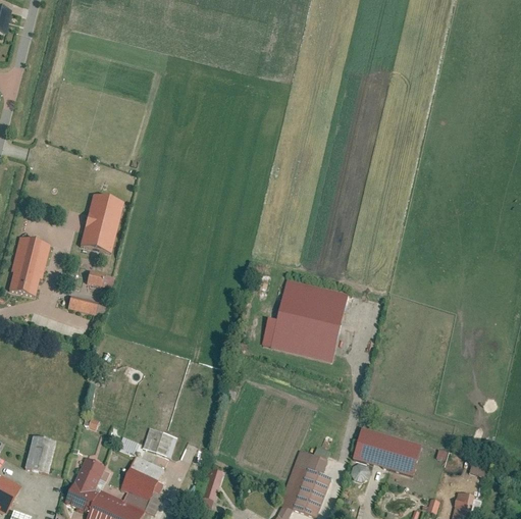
[(0,31),(9,35),(16,12),(0,6),(0,31)]
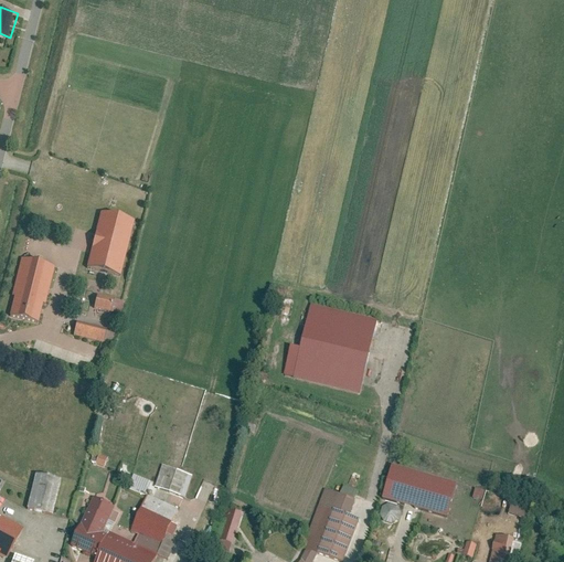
[(87,266),(123,274),(135,215),(99,208),(87,266)]
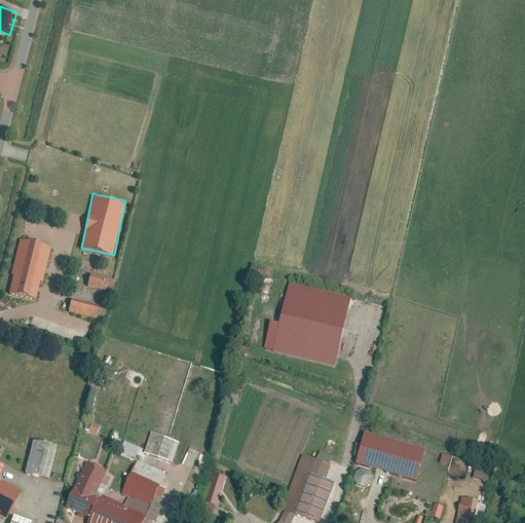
[(49,247),(19,237),(9,272),(12,273),(7,291),(35,298),(49,247)]
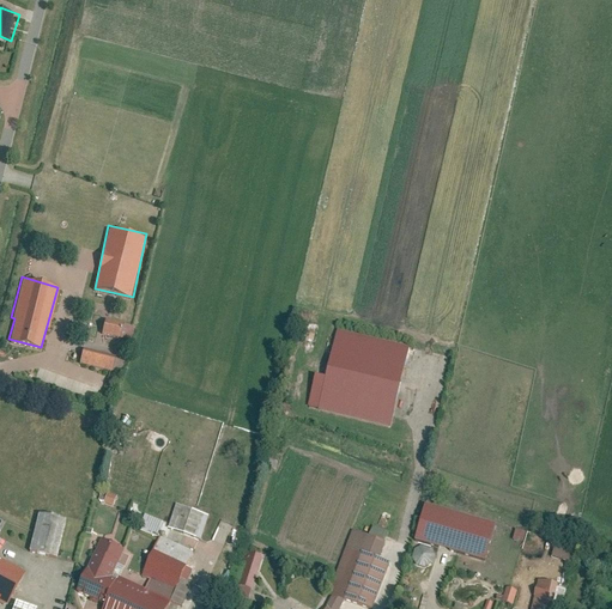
[(119,336),(120,333),(132,336),(135,326),(103,316),(100,332),(119,336)]
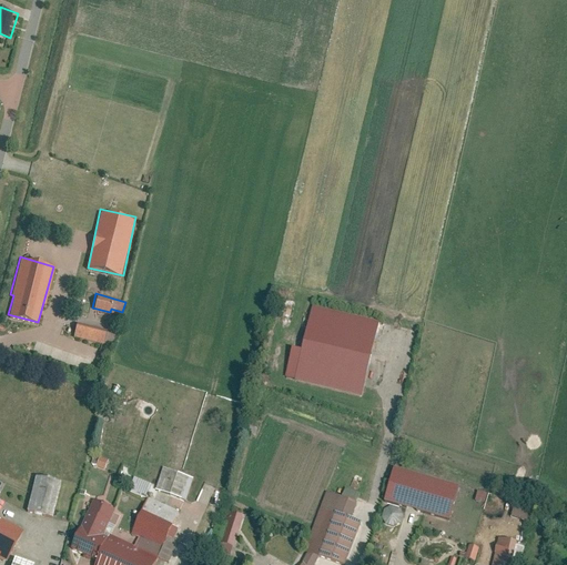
[(301,374),(365,392),(383,328),(319,310),(301,374)]
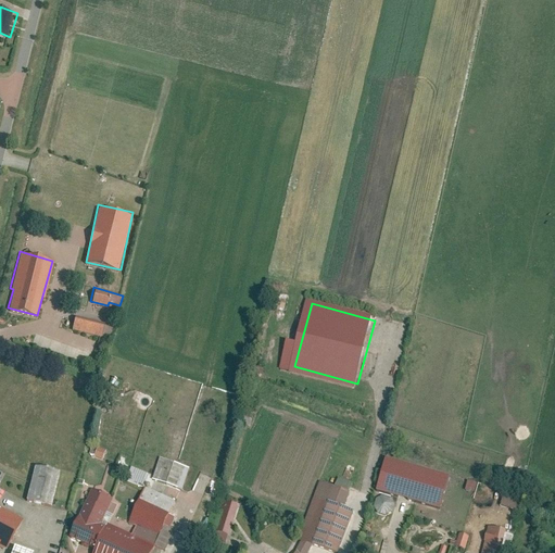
[(99,315),(70,306),(65,319),(95,328),(99,315)]
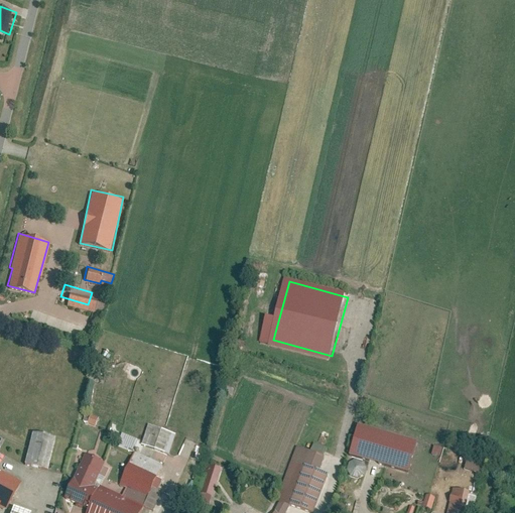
[(88,421),(96,423),(98,415),(90,413),(88,421)]
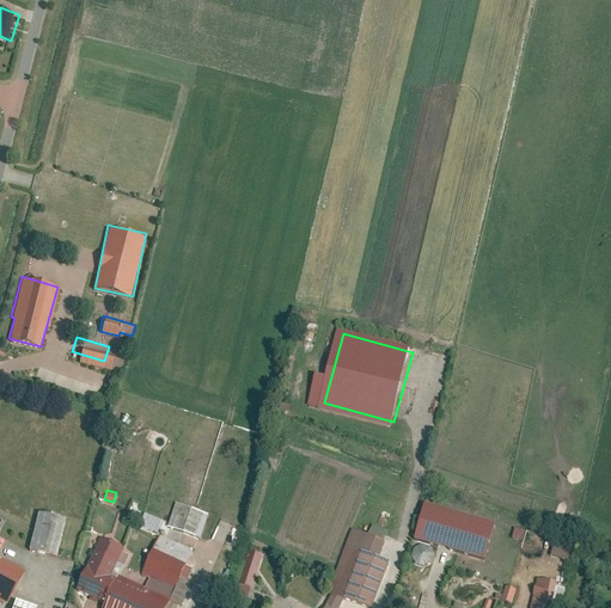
[(416,535),(488,554),(498,517),(426,499),(416,535)]
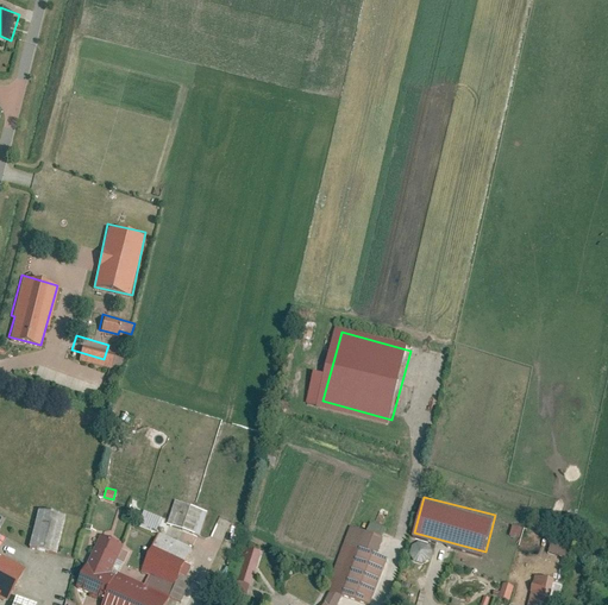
[(196,530),(204,508),(175,498),(167,522),(196,530)]
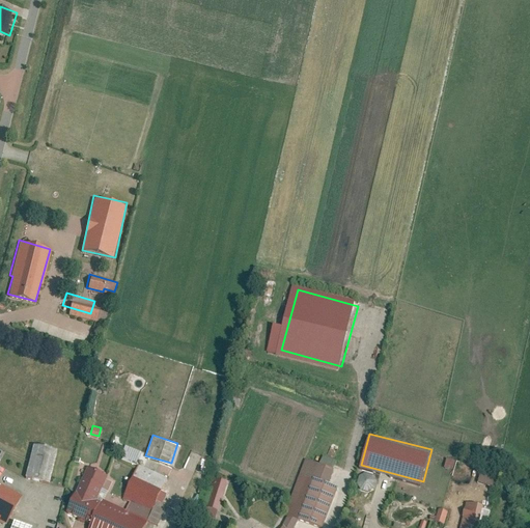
[(50,481),(57,449),(32,443),(24,475),(50,481)]
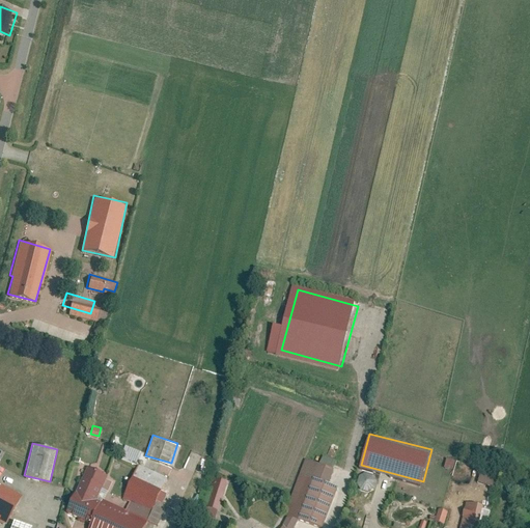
[(308,456),(286,510),(323,525),(344,472),(308,456)]
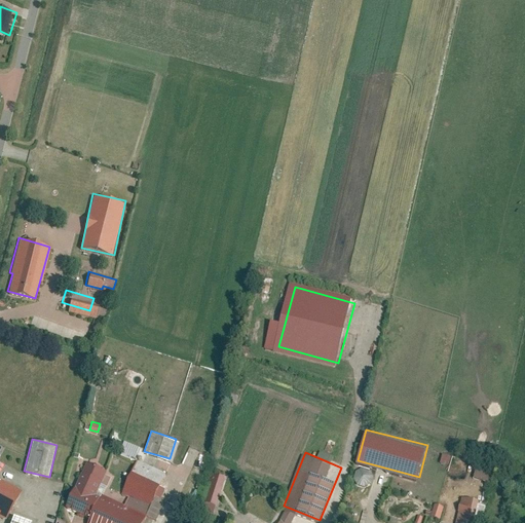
[(441,459),(449,461),(451,454),(443,452),(441,459)]
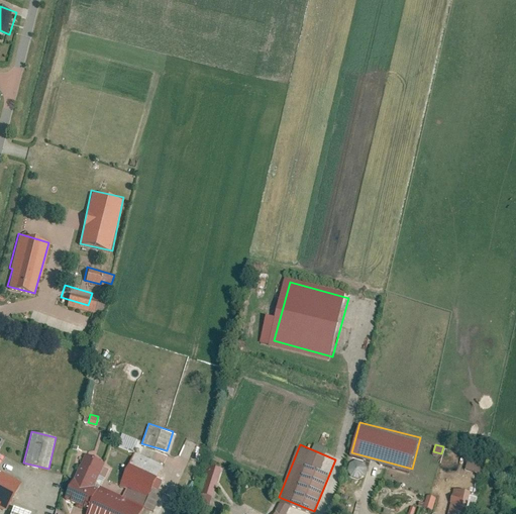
[(87,451),(66,496),(88,506),(108,461),(87,451)]
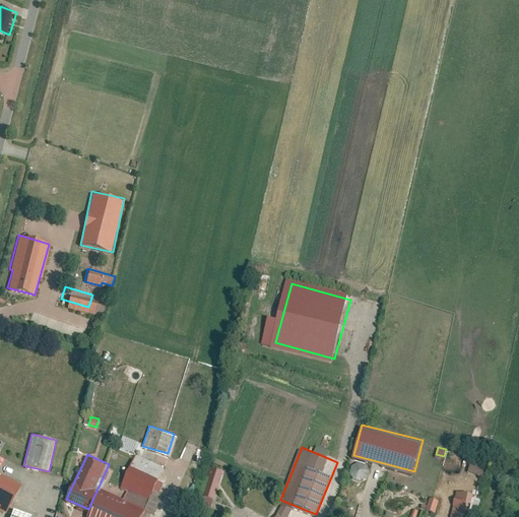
[(363,459),(349,466),(357,480),(371,472),(363,459)]
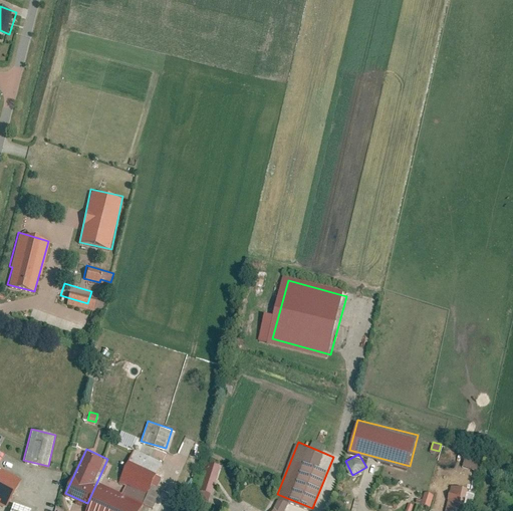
[(176,475),(182,459),(175,456),(169,472),(176,475)]
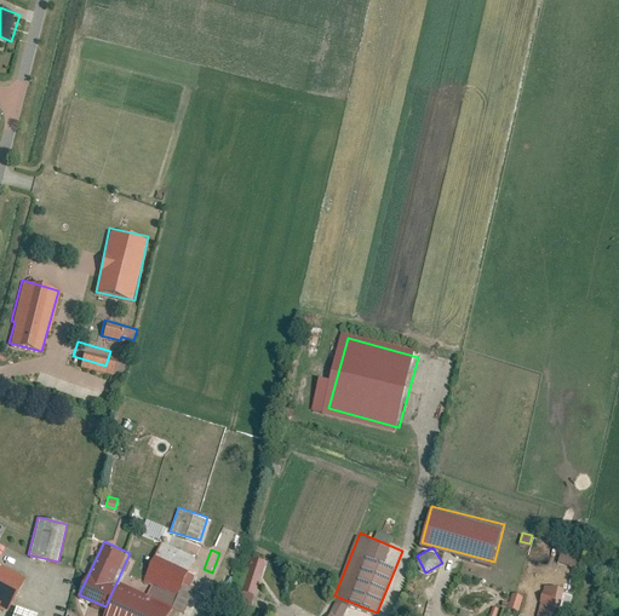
[(561,551),(559,559),(574,564),(577,556),(561,551)]
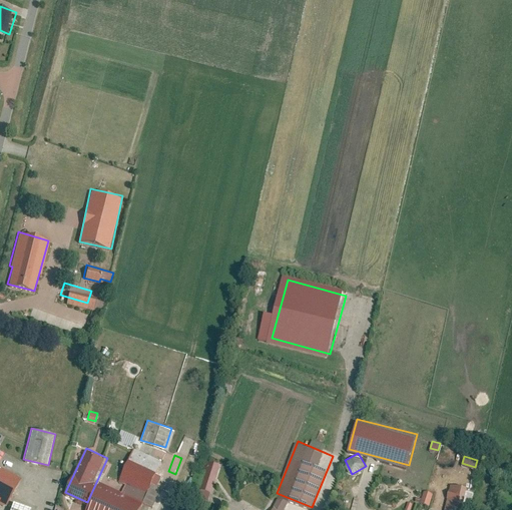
[(196,494),(209,498),(220,462),(207,458),(196,494)]
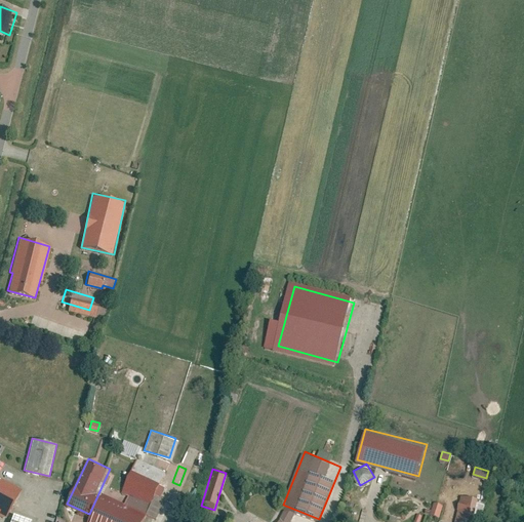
[(159,482),(133,471),(125,490),(151,502),(159,482)]
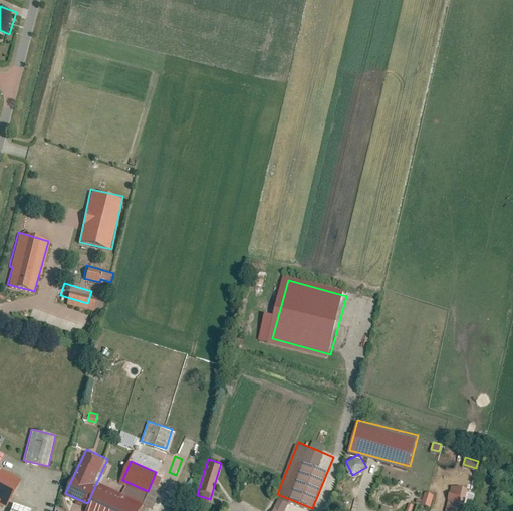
[(0,464),(0,500),(8,505),(23,477),(0,464)]
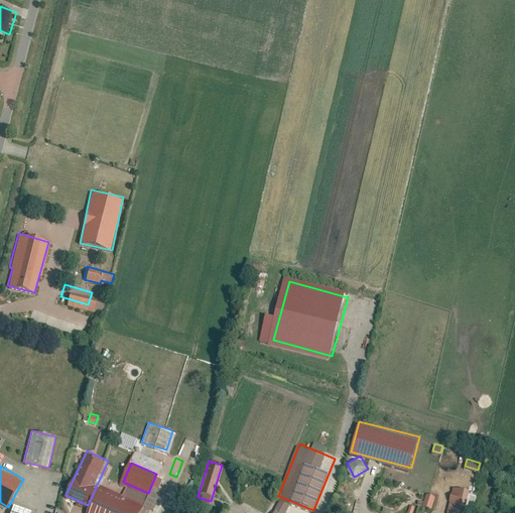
[(140,512),(145,503),(101,484),(87,512),(140,512)]
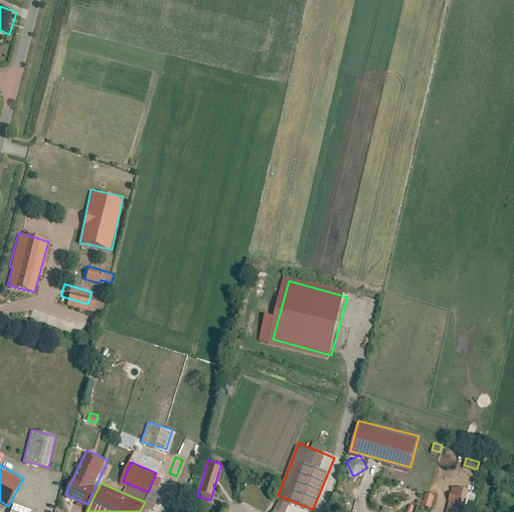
[(454,484),(448,511),(466,511),(472,488),(454,484)]
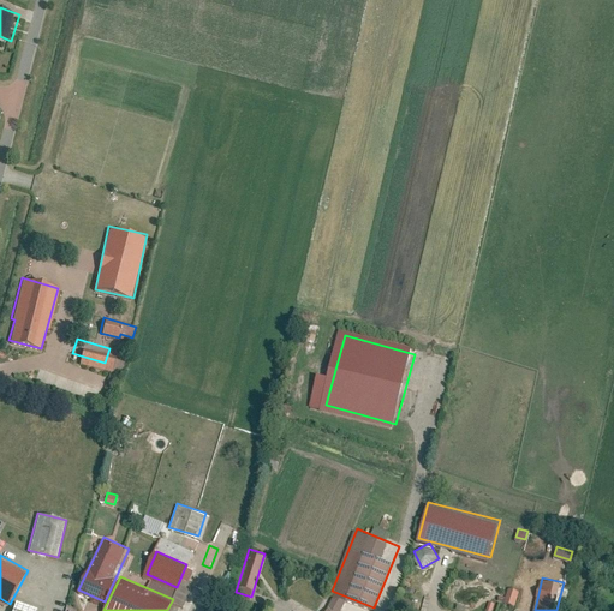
[(508,603),(516,605),(519,589),(512,587),(508,603)]
